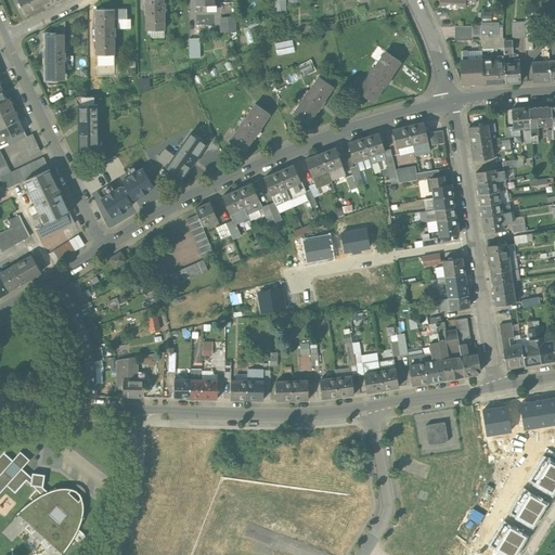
[(38,0),(17,0),(25,14),(41,5),(38,0)]
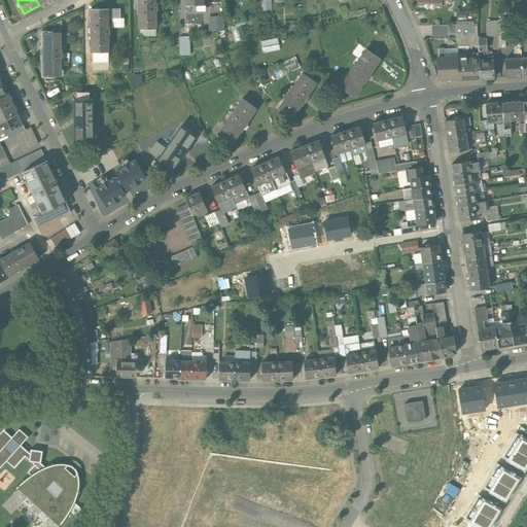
[(154,0),(138,0),(138,1),(138,14),(139,14),(139,29),(155,29),(155,11),(156,11),(155,3),(154,0)]
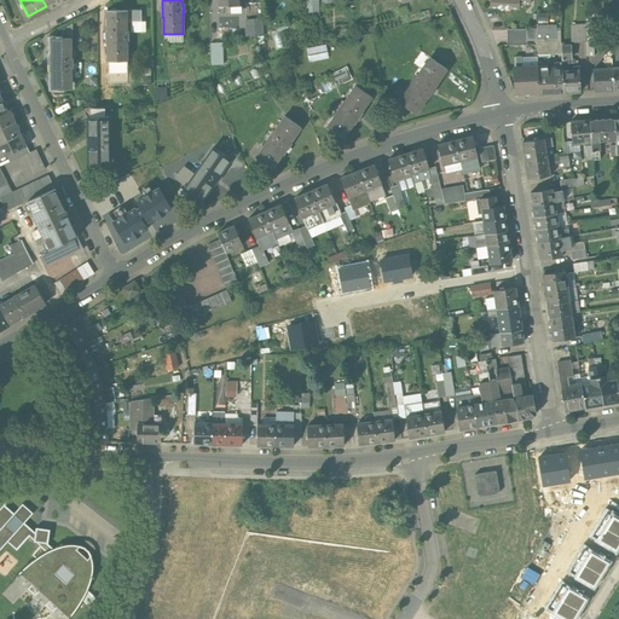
[(319,0),(306,0),(307,16),(320,16),(319,0)]
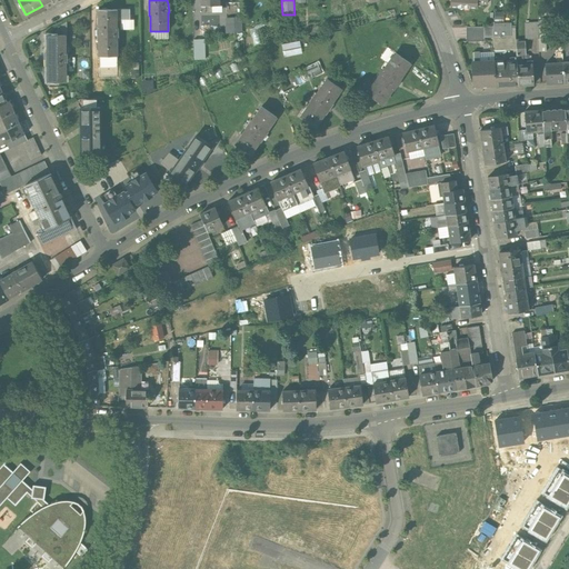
[(116,10),(98,10),(98,27),(98,40),(99,40),(99,57),(117,57),(117,38),(118,38),(117,29),(116,10)]
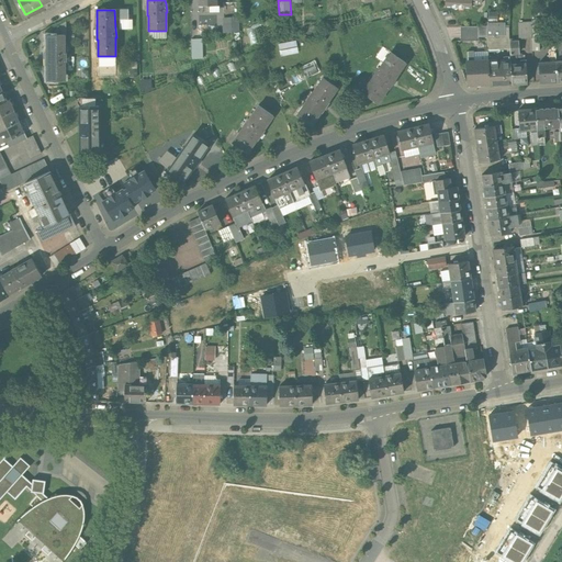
[(223,17),(224,32),(240,31),(239,17),(223,17)]
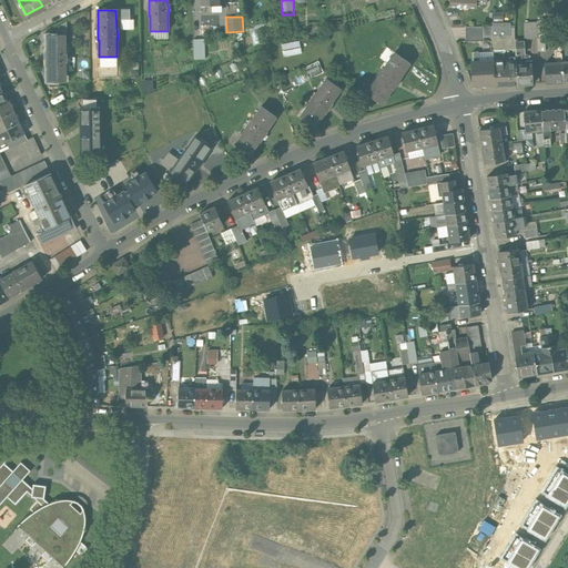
[(538,23),(524,24),(525,40),(538,39),(537,32),(538,23)]
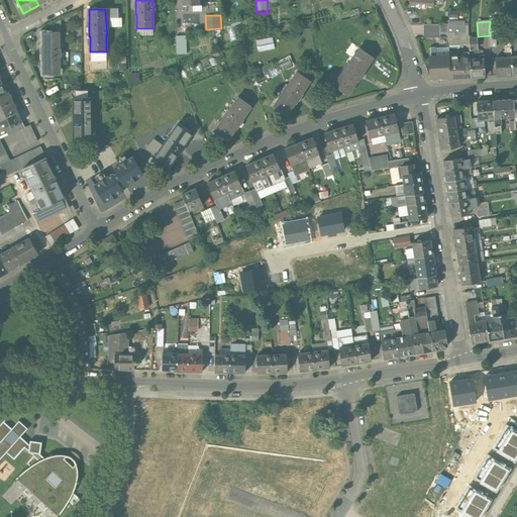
[(440,25),(423,25),(423,38),(440,38),(440,25)]
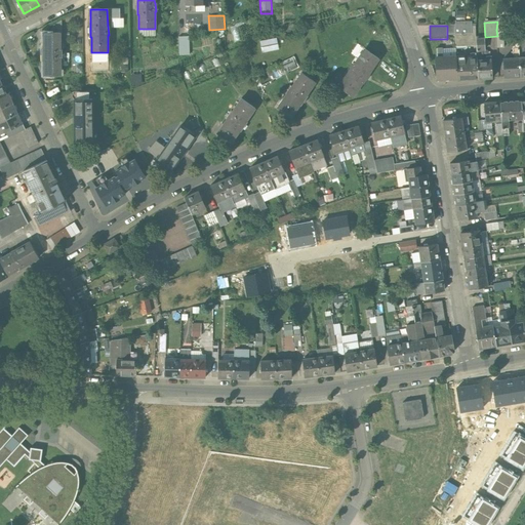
[(61,50),(59,33),(43,33),(43,48),(43,61),(44,61),(44,76),(61,75),(61,58),(62,58),(61,50)]
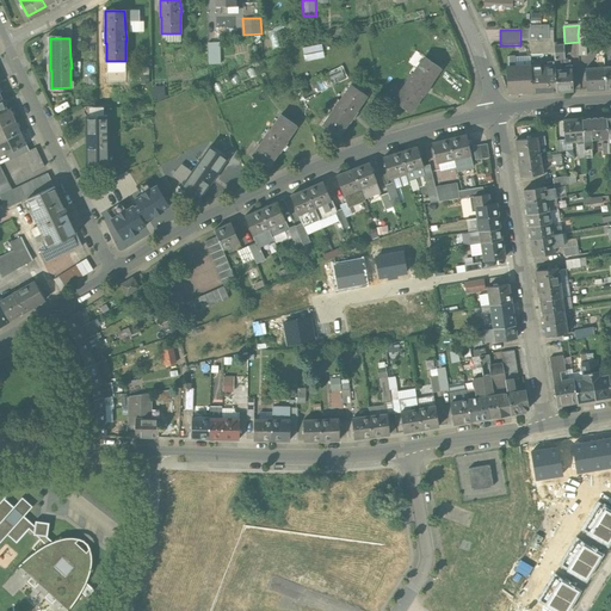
[(554,39),(530,39),(530,54),(554,53),(554,43),(554,39)]
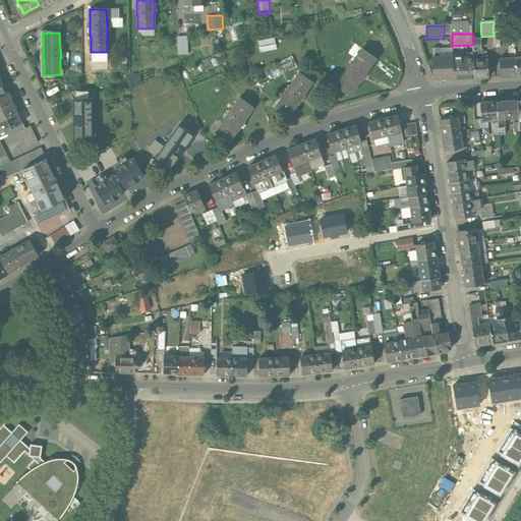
[(179,35),(178,50),(188,50),(188,35),(179,35)]
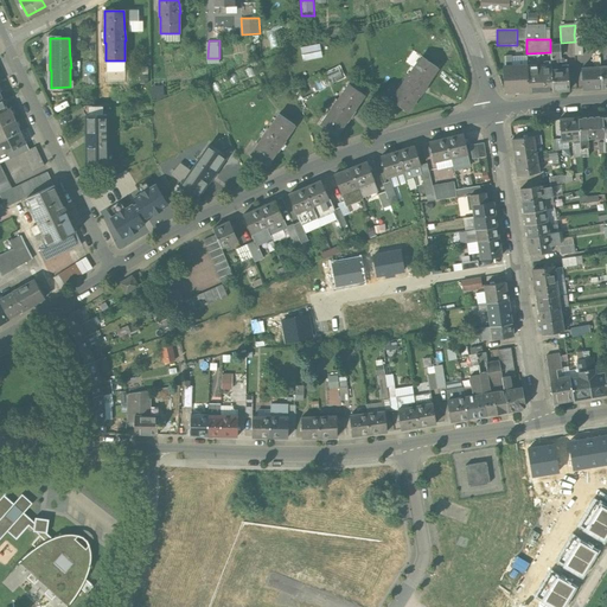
[(304,61),(324,57),(321,43),(301,48),(304,61)]
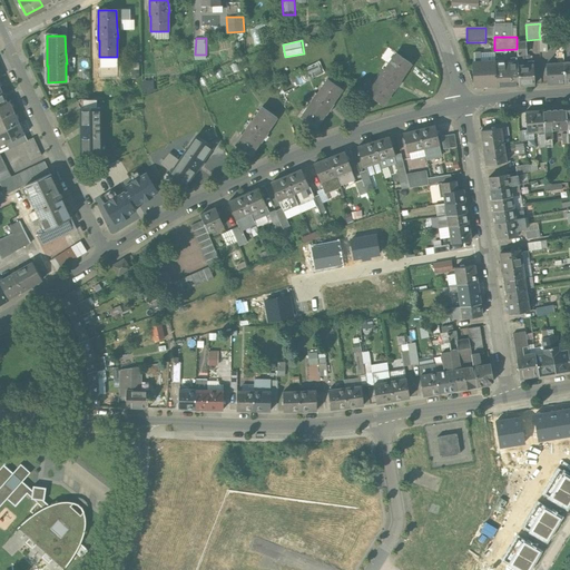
[(526,43),(520,43),(520,40),(517,40),(517,49),(518,64),(518,66),(524,66),(523,55),(527,55),(526,43)]
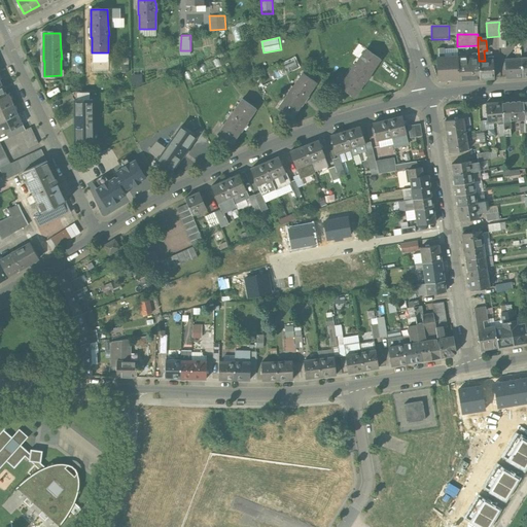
[(517,59),(505,60),(506,78),(523,77),(521,48),(521,39),(515,40),(516,55),(517,57),(517,59)]
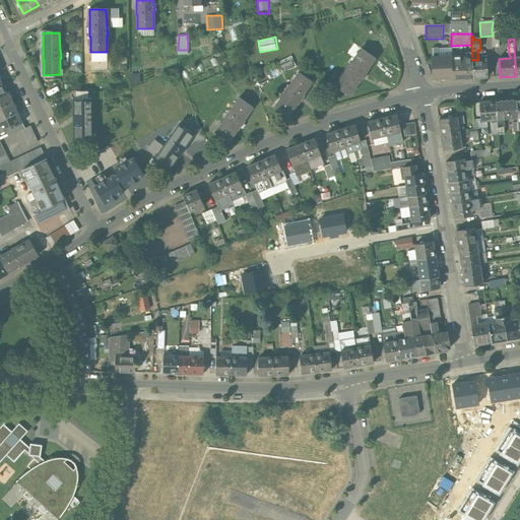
[(350,64),(345,70),(345,71),(335,86),(348,95),(359,82),(366,72),(375,59),(362,49),(350,64)]
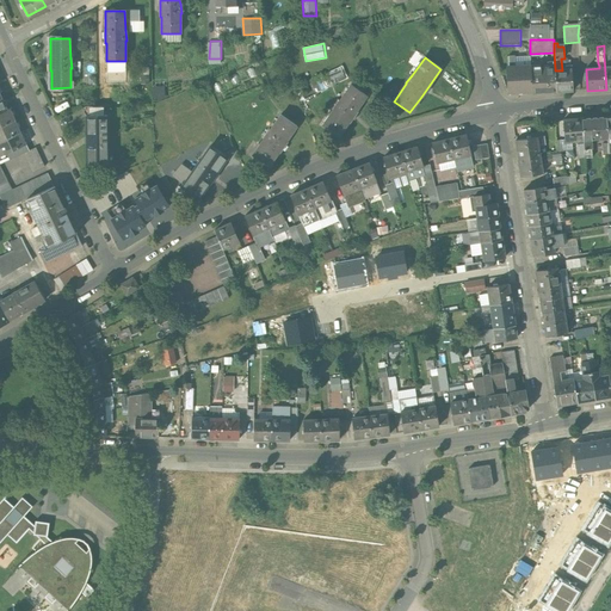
[(531,66),(507,67),(508,93),(532,92),(531,69),(531,66)]
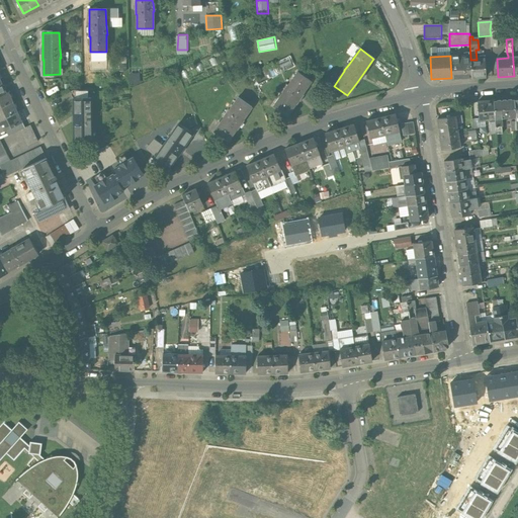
[(285,70),(294,66),(291,57),(288,58),(289,62),(283,65),(285,70)]
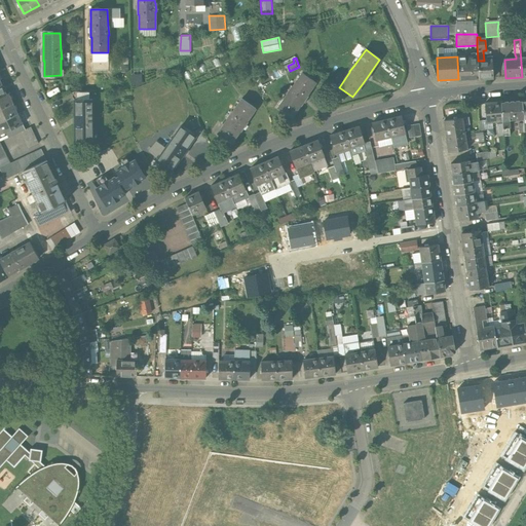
[(466,59),(457,60),(458,79),(458,81),(480,79),(478,61),(478,59),(473,59),(466,59)]
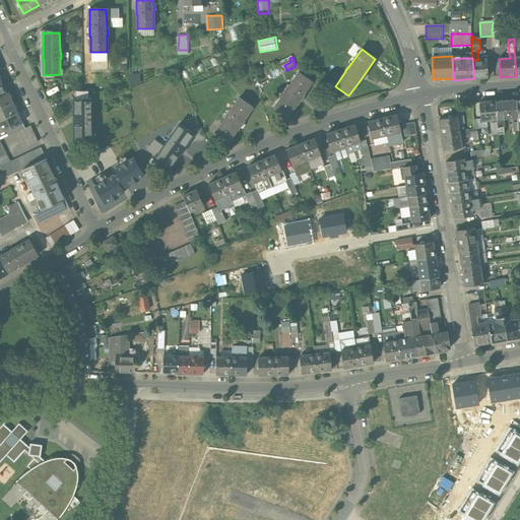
[(478,60),(472,60),(474,78),(488,77),(486,60),(478,60)]
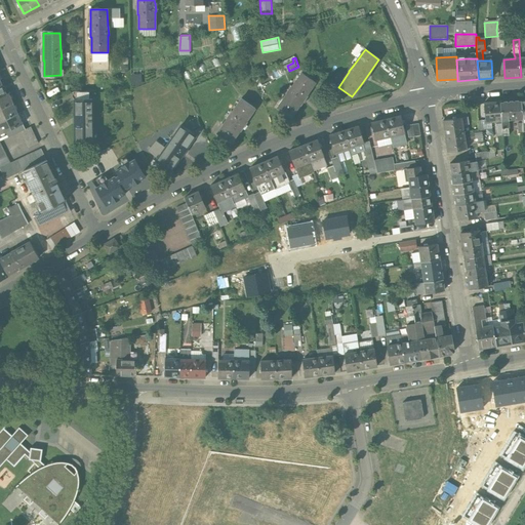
[(291,87),(286,93),(287,94),(277,108),(290,118),(299,106),(300,106),(307,95),(315,83),(301,73),(291,87)]
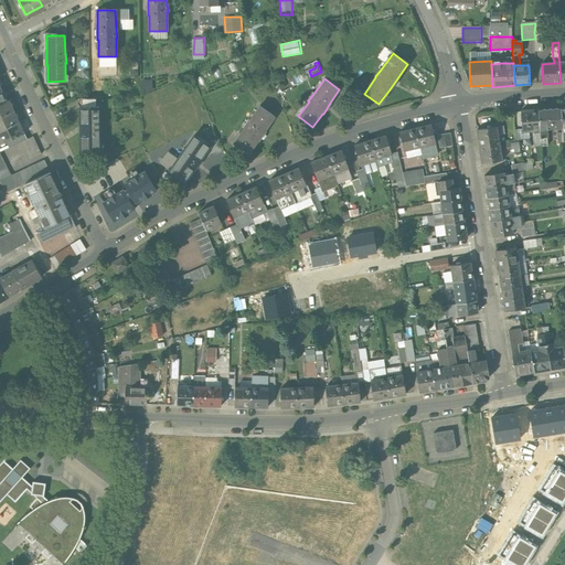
[(95,98),(80,99),(76,100),(81,107),(96,107),(95,98)]
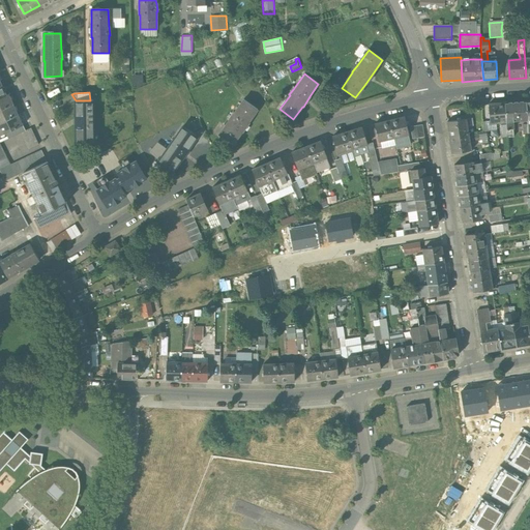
[(6,95),(0,97),(0,111),(13,105),(9,94),(6,95)]
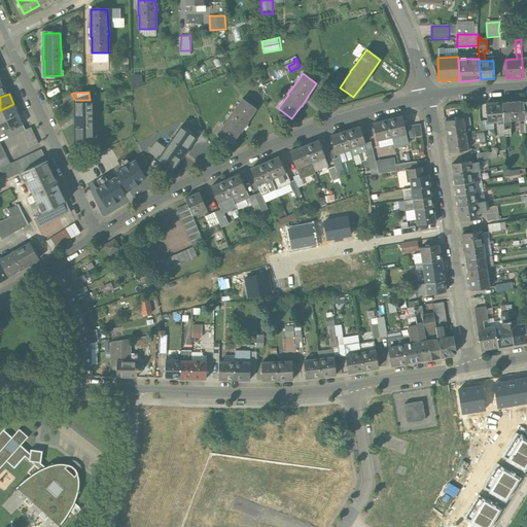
[(90,100),(75,100),(75,115),(75,128),(76,128),(76,143),(93,143),(93,126),(94,126),(93,117),(92,100),(90,100)]
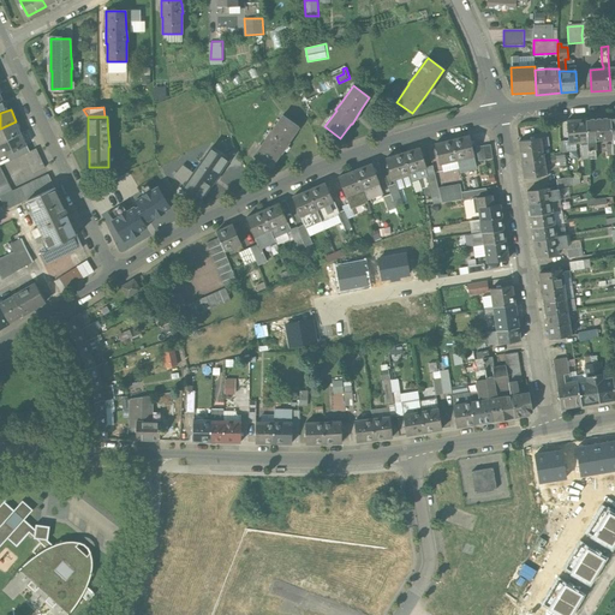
[(272,132),(270,132),(264,139),(266,141),(255,157),(270,168),(280,154),(281,154),(290,142),(288,142),(298,127),(282,117),(272,132)]
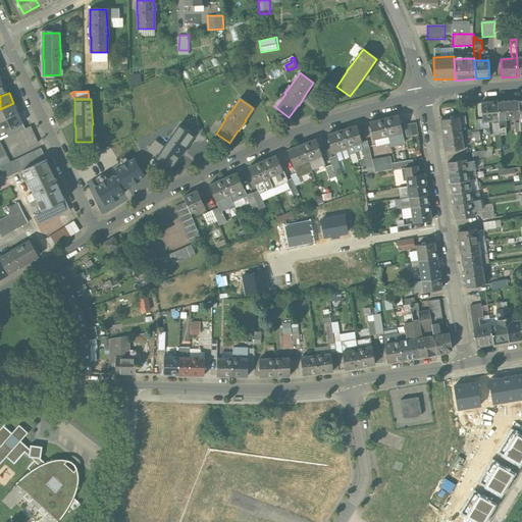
[(517,100),(497,102),(499,120),(499,127),(506,127),(505,119),(519,118),(517,100)]
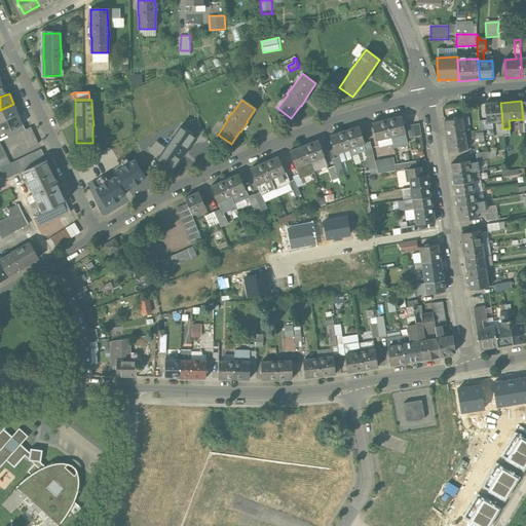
[(500,103),(485,104),(486,122),(502,121),(500,103)]
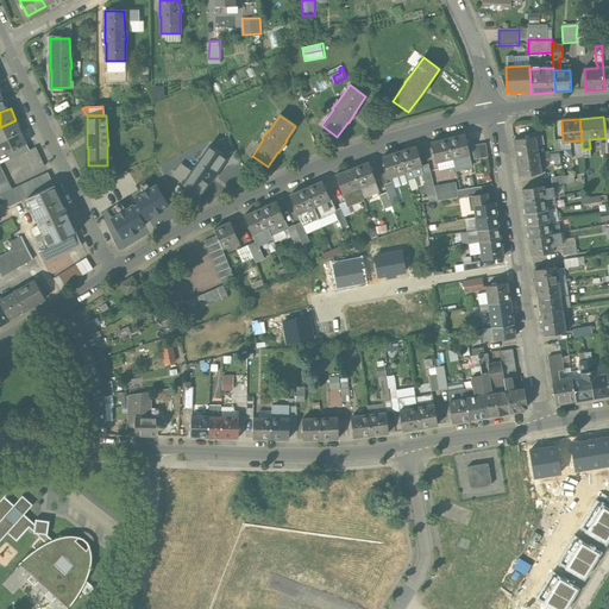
[(16,120),(0,127),(0,142),(22,132),(16,120)]
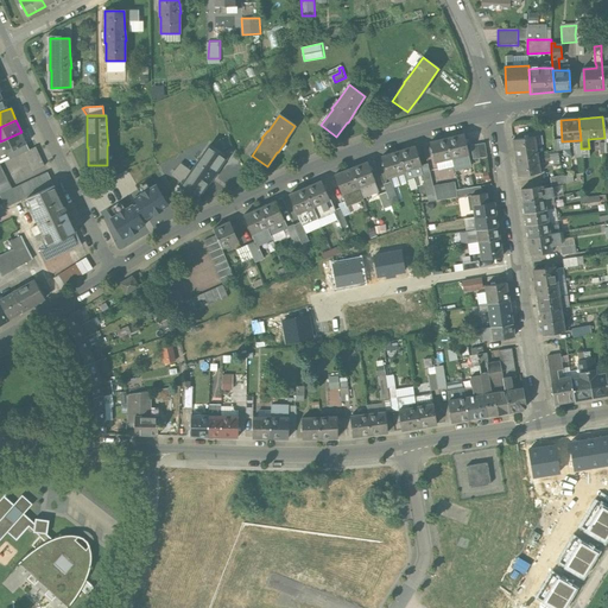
[(21,132),(0,141),(0,154),(0,156),(6,152),(26,144),(21,132)]
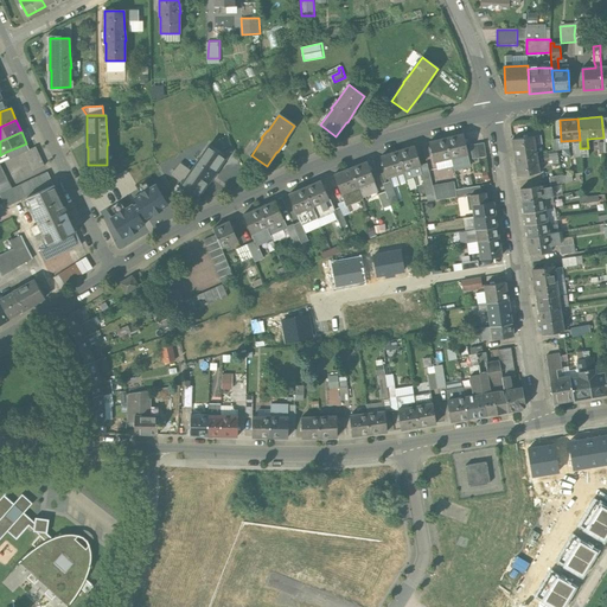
[(464,134),(446,139),(451,159),(454,171),(470,166),(467,154),(468,154),(464,134)]
